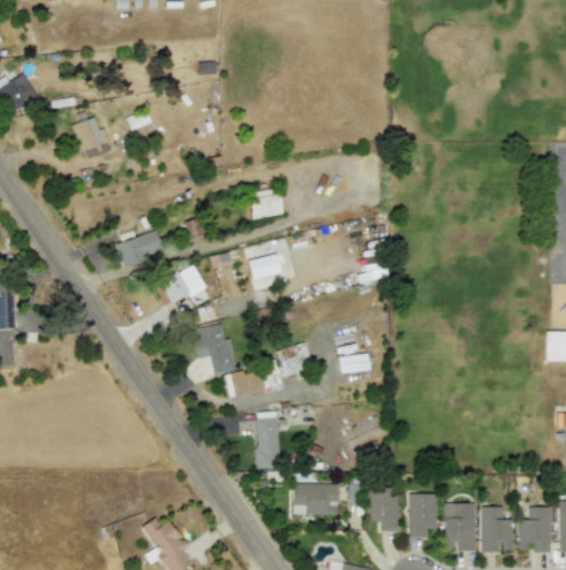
[(37,96),(17,68),(0,79),(0,96),(12,114),(37,96)]
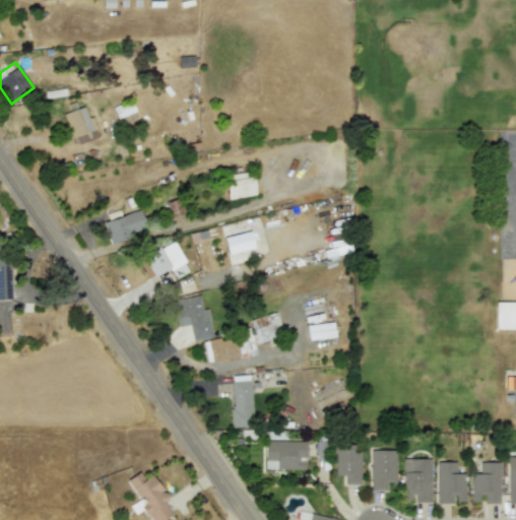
[(116,108),(121,119),(138,111),(134,100),(116,108)]
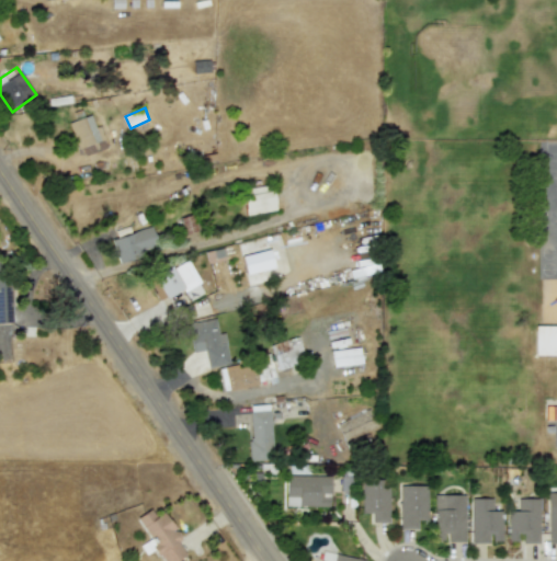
[(86,157),(111,148),(102,125),(99,127),(93,115),(72,123),(86,157)]
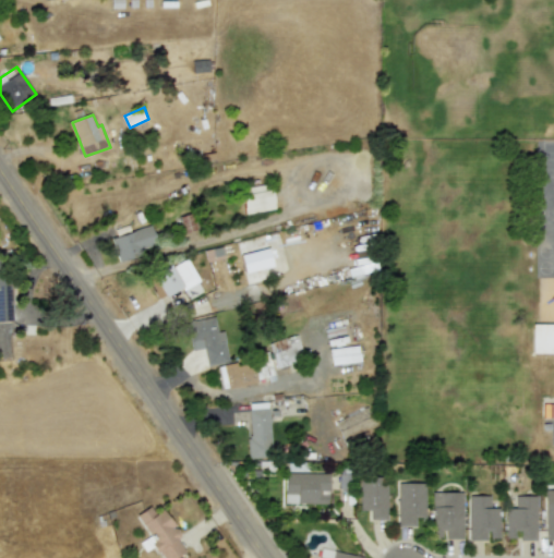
[(277,209),(275,190),(245,194),(248,214),(277,209)]
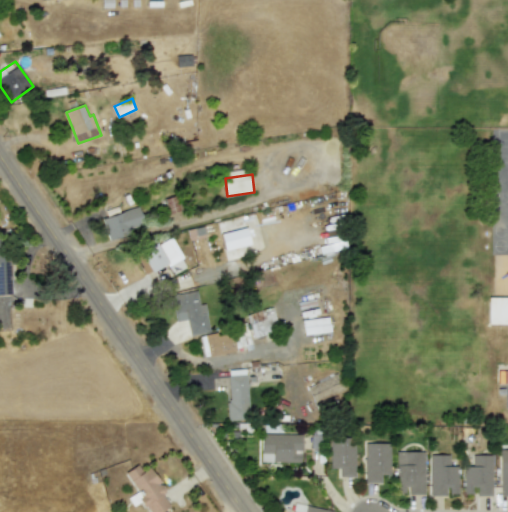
[(111,239),(147,226),(140,206),(104,219),(111,239)]
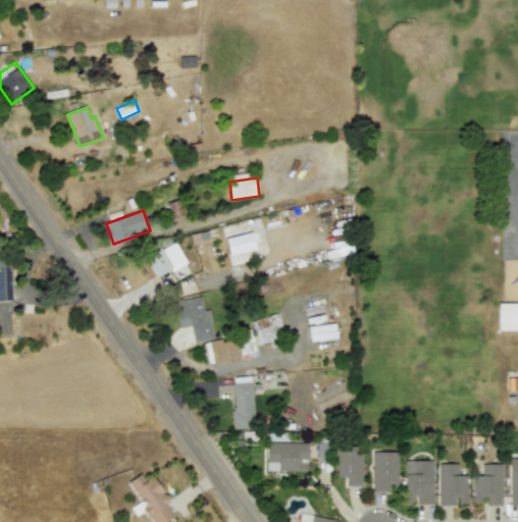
[(231,255),(258,249),(254,231),(227,239),(231,255)]
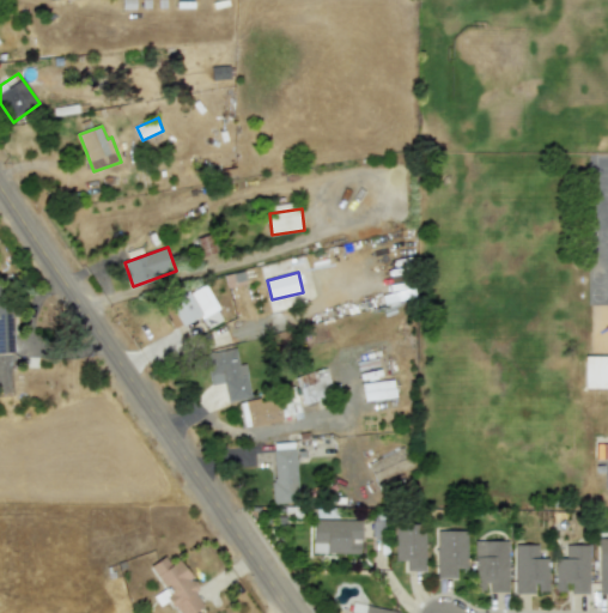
[(0,352),(17,352),(16,308),(2,308),(2,283),(0,283),(0,352)]
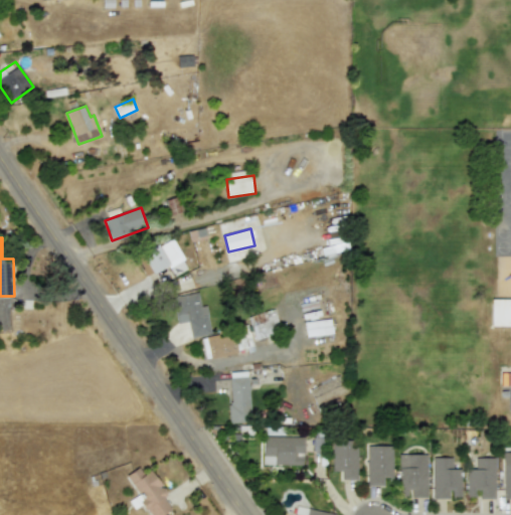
[(154,274),(181,259),(170,239),(143,254),(154,274)]
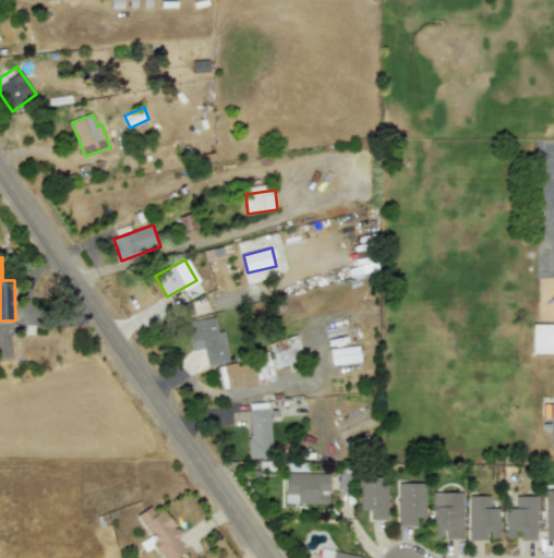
[(229,362),(220,316),(189,323),(194,351),(206,349),(209,365),(229,362)]
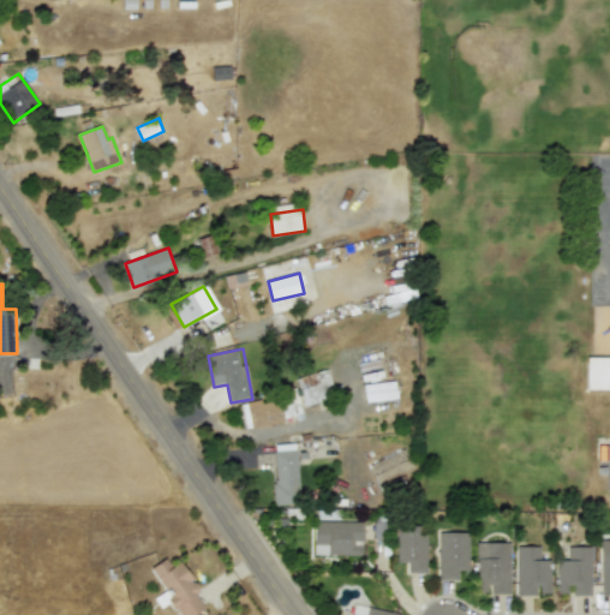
[(609,357),(588,357),(588,389),(609,389),(609,357)]
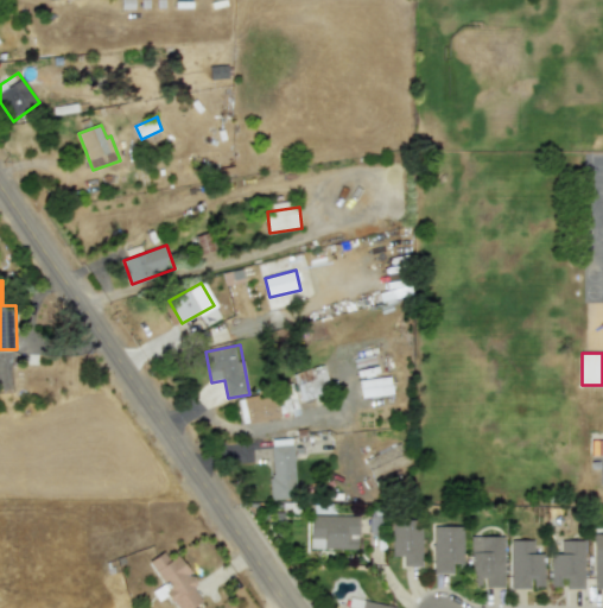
[(296,373),(299,382),(289,385),(291,393),(278,397),(283,416),(304,411),(302,401),(335,392),(328,365),(296,373)]
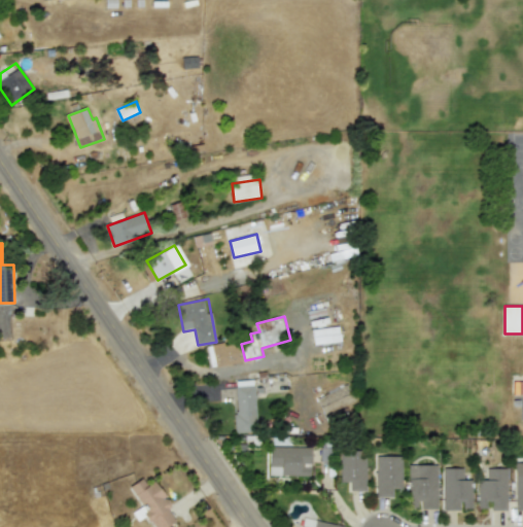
[(313,329),(315,345),(343,341),(340,325),(313,329)]
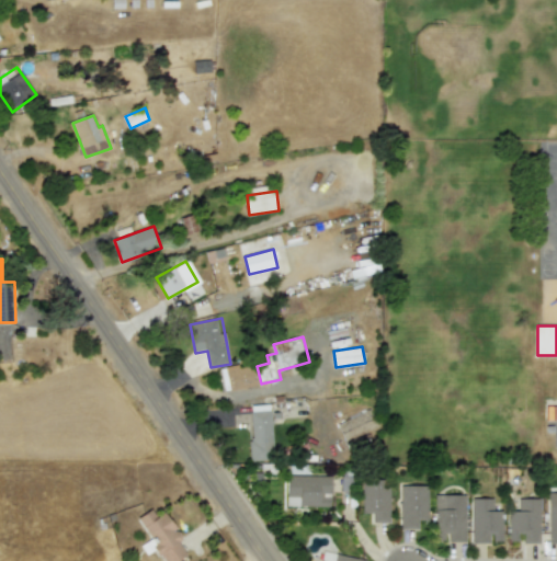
[(228,367),(231,390),(259,386),(256,362),(228,367)]
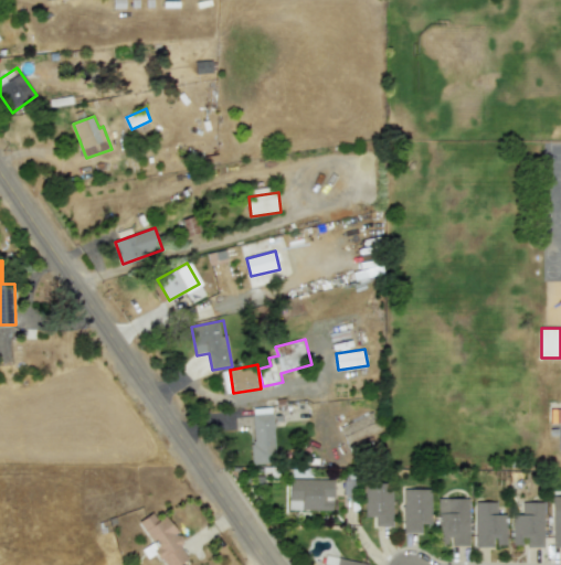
[(383,430),(374,412),(341,427),(350,445),(383,430)]
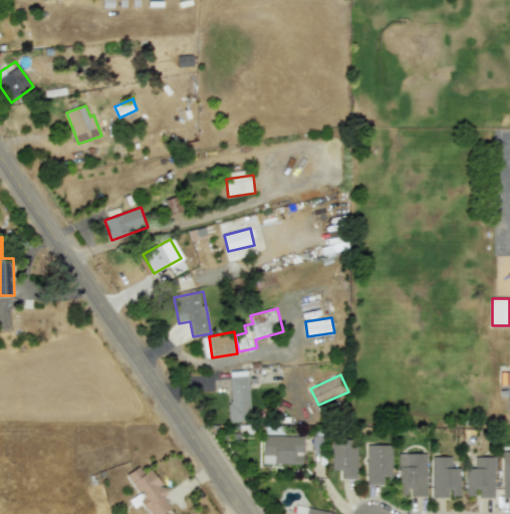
[(251,376),(231,377),(232,423),(252,422),(251,376)]
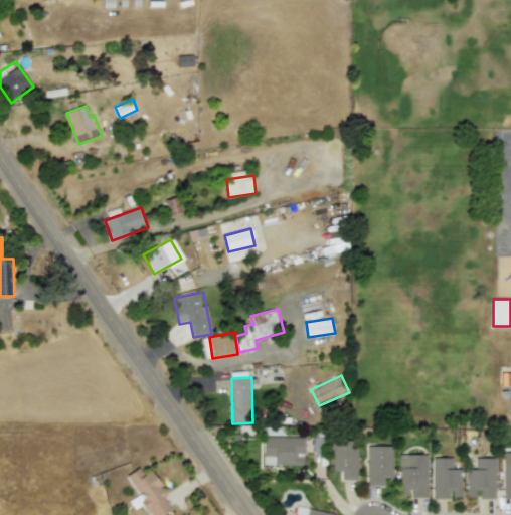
[(265,465),(306,466),(306,438),(266,437),(265,465)]
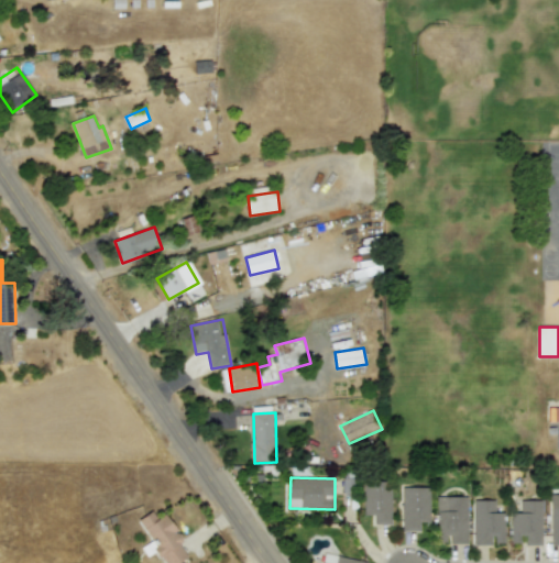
[(394,523),(393,487),(365,487),(366,516),(376,515),(376,525),(394,523)]
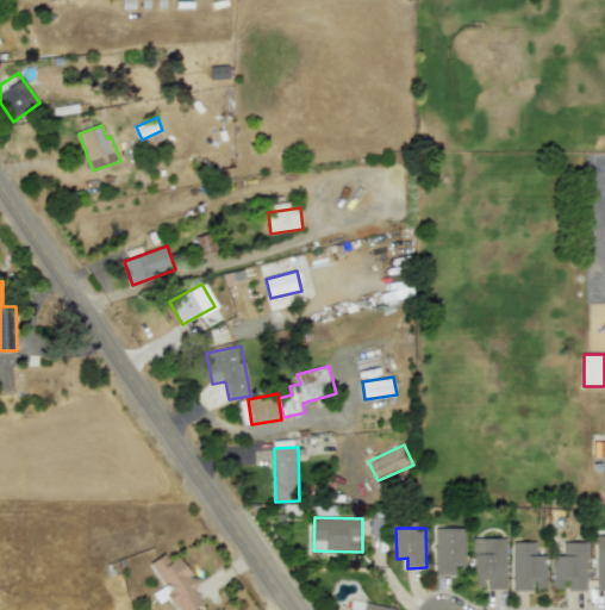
[(467,528),(437,528),(437,576),(456,576),(456,566),(468,566),(467,528)]
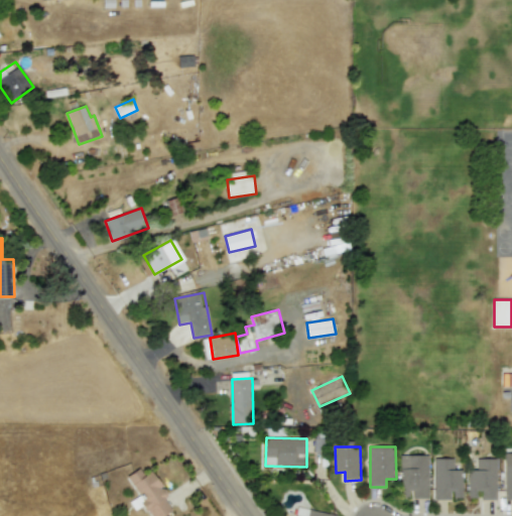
[(402,456),(401,497),(429,498),(430,456),(402,456)]
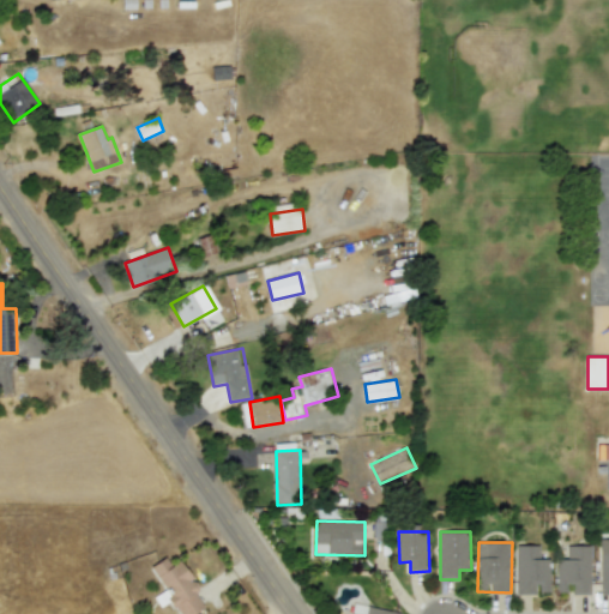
[(518,546),(519,594),(552,593),(552,559),(542,559),(542,545),(518,546)]
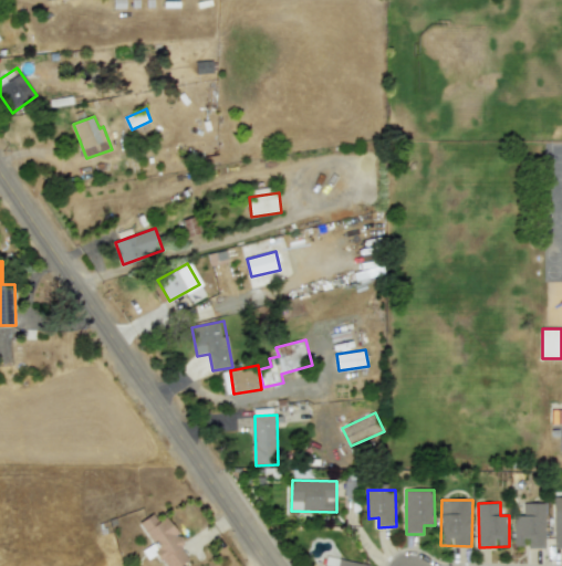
[(547,503),(526,503),(526,515),(517,515),(516,547),(547,547),(547,503)]
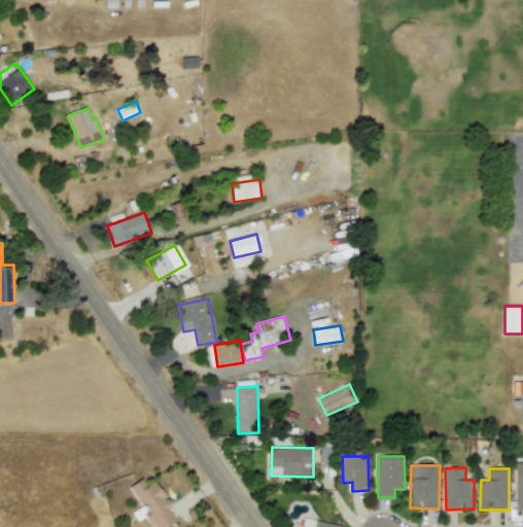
[(168,526),(177,521),(169,507),(172,505),(155,480),(147,486),(143,479),(132,487),(144,506),(135,513),(140,520),(148,515),(155,526),(168,526)]
